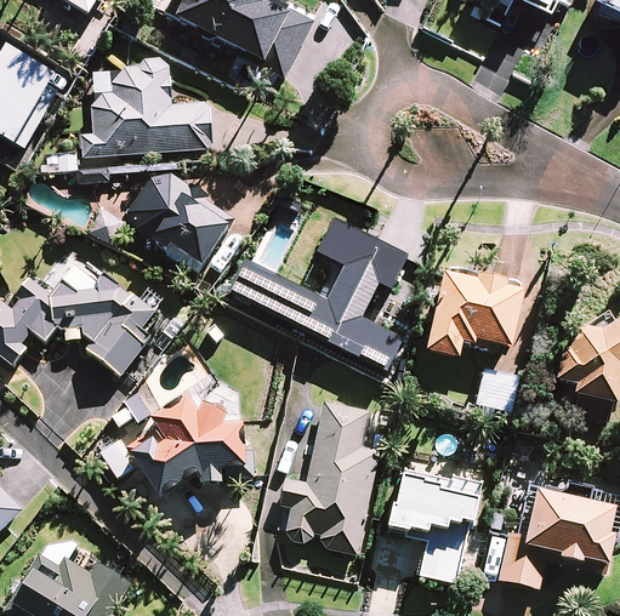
[(64,0),(89,15),(97,0),(64,0)]
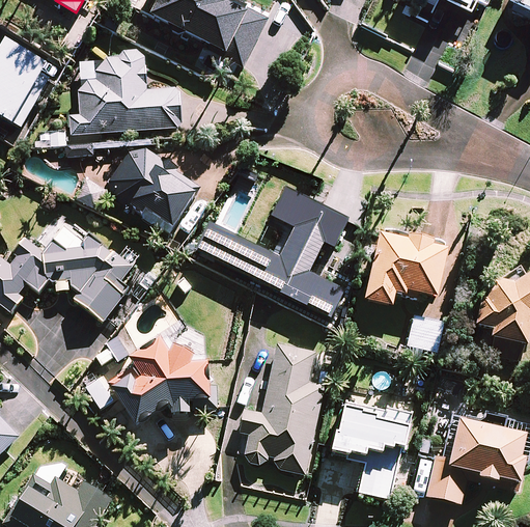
[(270,16),(239,0),(145,0),(141,9),(225,53),(224,56),(243,66),(270,16)]
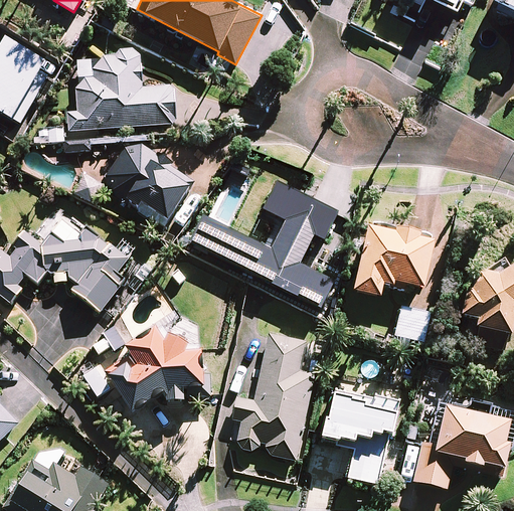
[(411,0),(451,19),(460,0),(463,0),(471,4),(472,0),(411,0)]
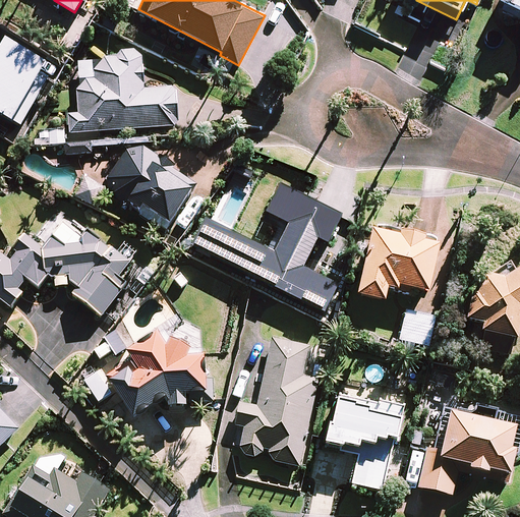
[(502,0),(501,4),(519,13),(519,0),(502,0)]
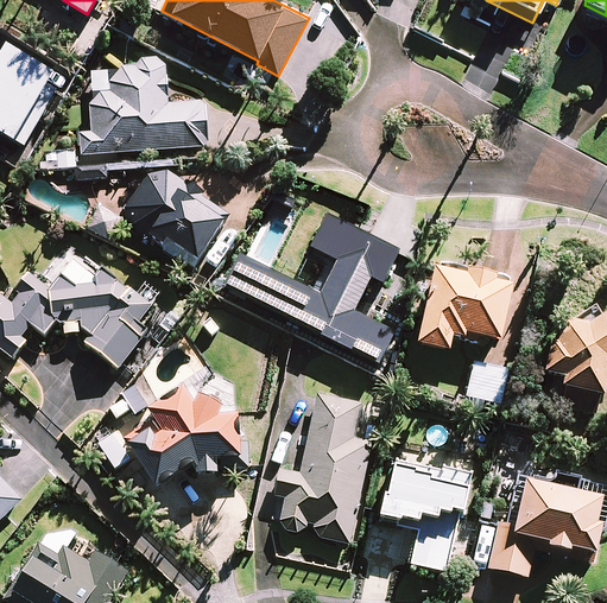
[(46,84),(54,73),(0,40),(0,131),(24,145),(56,89),(46,84)]
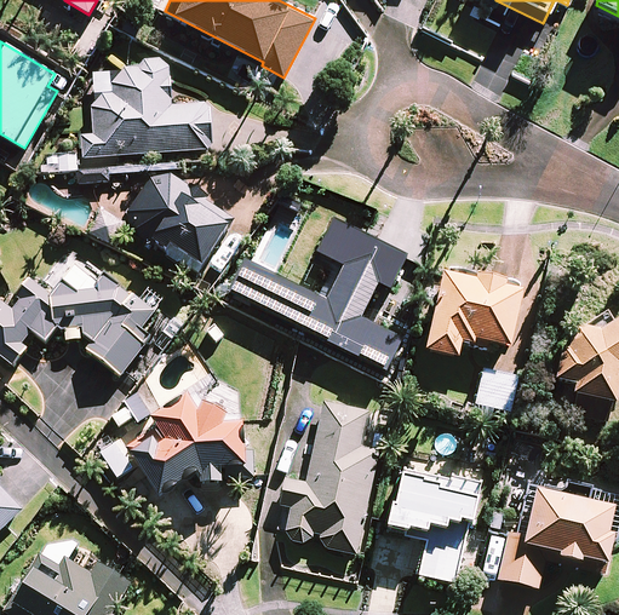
[(172,104),(168,56),(130,59),(120,72),(90,74),(93,133),(82,133),(84,156),(210,147),(207,102),(172,104)]
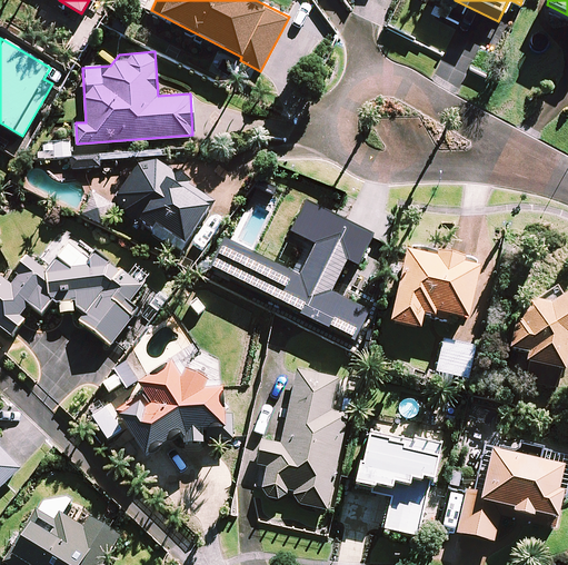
[(70,139),(46,142),(47,156),(71,154),(70,139)]
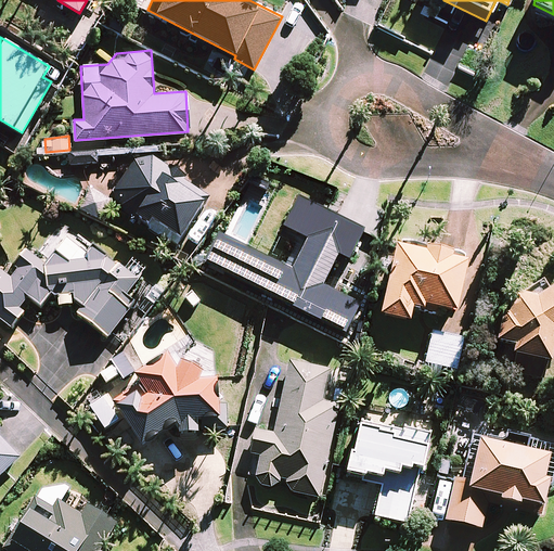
[(98,162),(97,149),(69,150),(69,163),(98,162)]
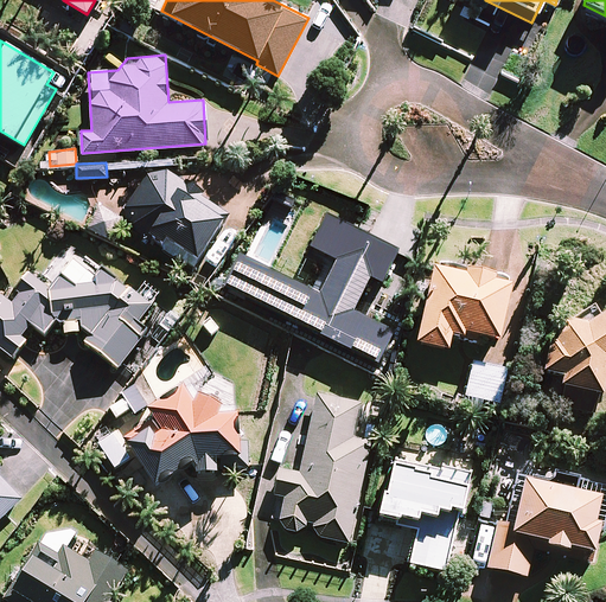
[(203,191),(167,168),(148,173),(128,206),(129,224),(145,235),(150,229),(197,258),(227,212),(201,196),(203,191)]
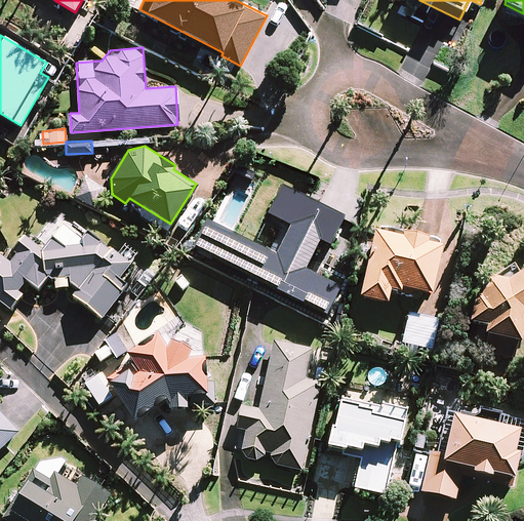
[(35,241),(24,233),(12,248),(15,251),(10,258),(0,251),(0,297),(11,307),(22,292),(18,289),(27,277),(39,286),(46,276),(54,276),(56,286),(72,286),(71,281),(79,286),(73,294),(104,316),(137,267),(58,209),(35,241)]
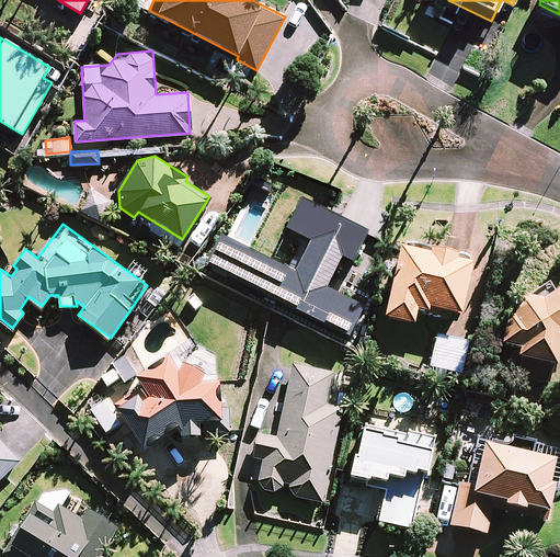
[(471,258),(399,243),(386,316),(414,321),(418,304),(460,313),(471,258)]
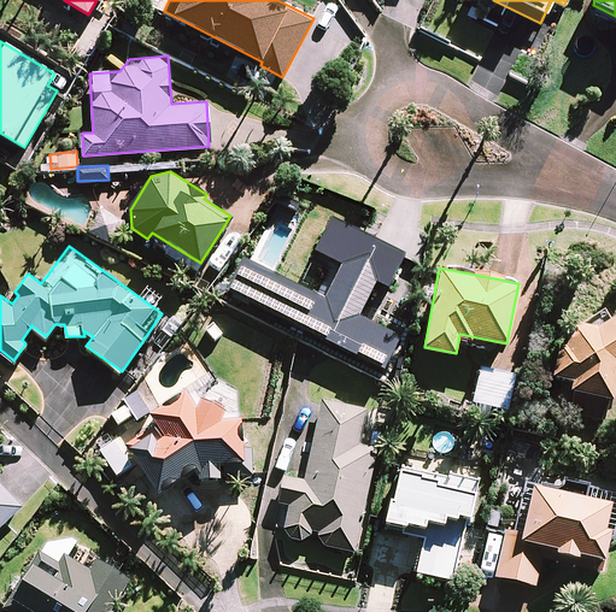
[(615,323),(593,321),(591,328),(579,325),(575,343),(559,341),(552,376),(574,381),(568,410),(608,418),(615,378),(615,323)]
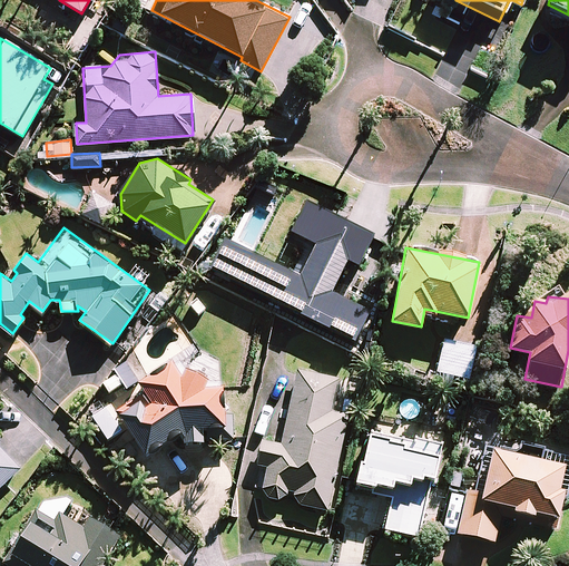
[(477,344),(444,338),(438,370),(470,377),(477,344)]
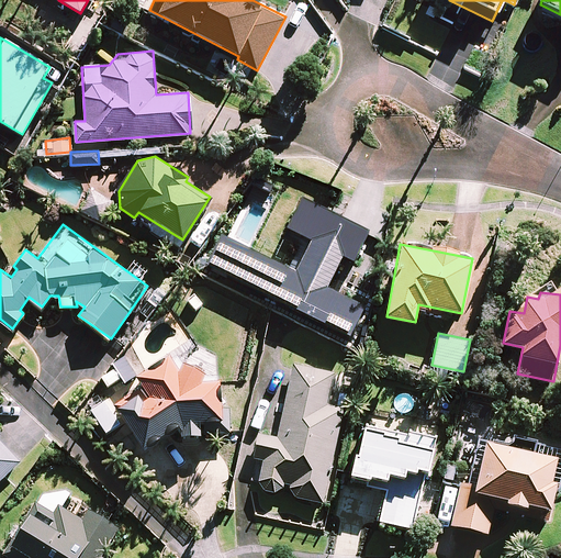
[(99,386),(108,392),(132,361),(120,353),(107,370),(109,372),(99,386)]
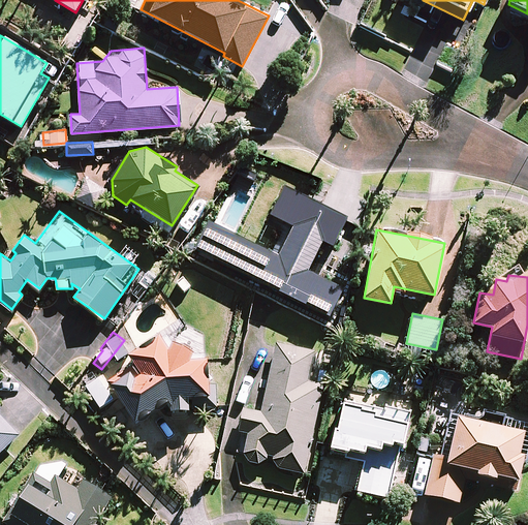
[(109,383),(132,423),(169,400),(169,409),(215,411),(217,381),(204,380),(205,360),(189,360),(193,352),(173,340),(167,349),(159,336),(128,354),(136,367),(109,383)]
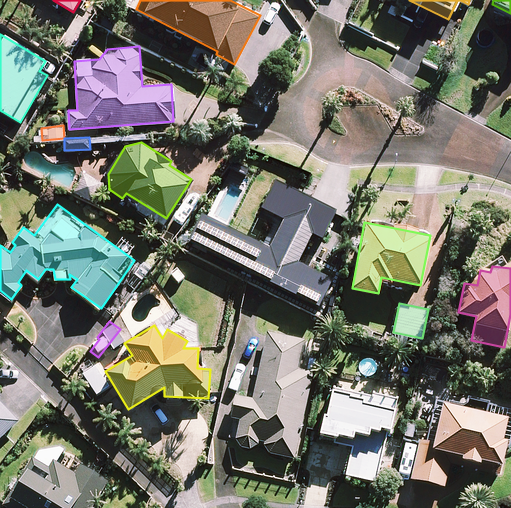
[(268,450),(290,455),(298,449),(313,371),(298,368),(304,338),(266,331),(254,397),(235,394),(231,415),(240,417),(236,437),(240,445),(253,448),(259,442),(260,438),(265,439),(264,444),(268,450)]
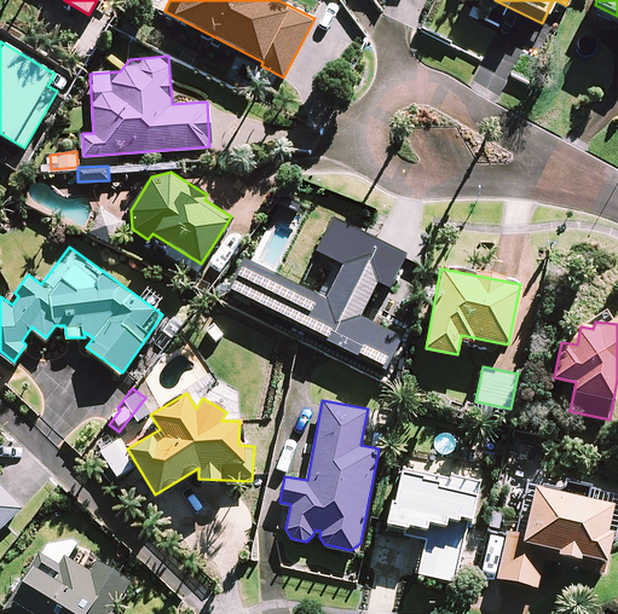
[(402,459),(393,499),(388,498),(382,526),(404,531),(404,536),(425,539),(417,572),(455,579),(466,527),(469,527),(480,478),(439,469),(440,467),(402,459)]
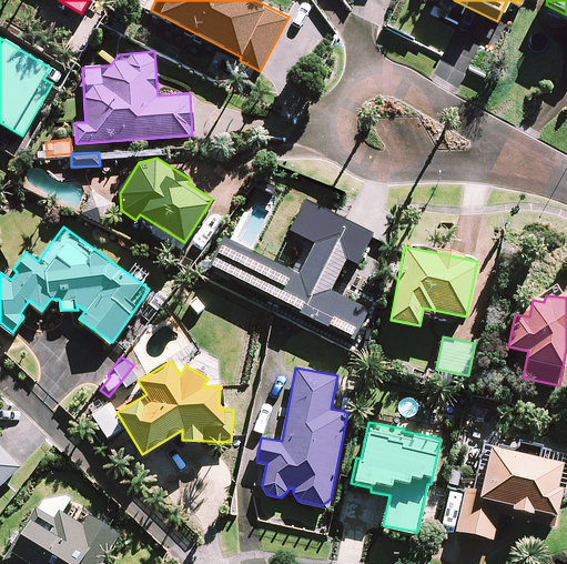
[(0,484),(20,466),(0,444),(0,436),(0,437),(0,436),(0,484)]
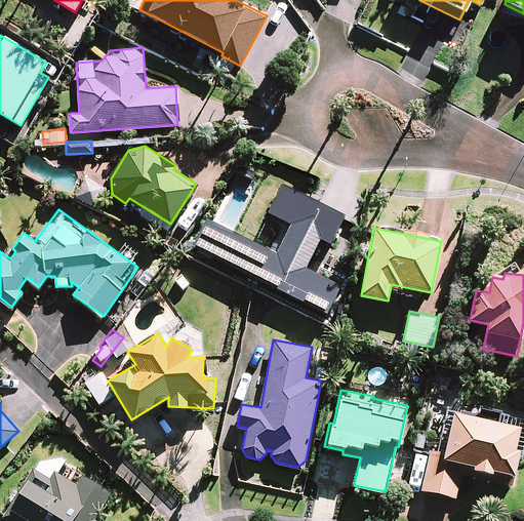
[(511,478),(516,455),(523,457),(523,417),(499,412),(496,423),(448,412),(444,431),(440,449),(431,447),(421,489),(456,496),(462,468),(511,478)]
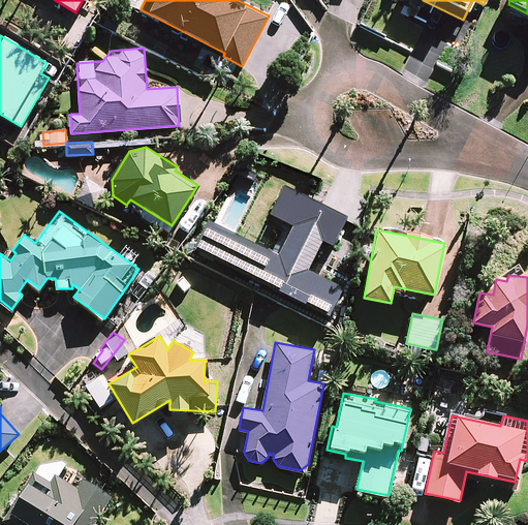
[(52,482),(36,471),(10,514),(29,524),(91,524),(110,494),(84,479),(79,488),(56,474),(52,482)]
